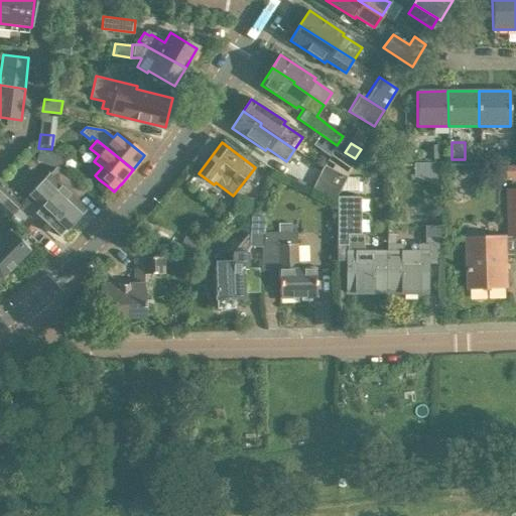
[(423,145),(423,159),(437,159),(438,145),(423,145)]
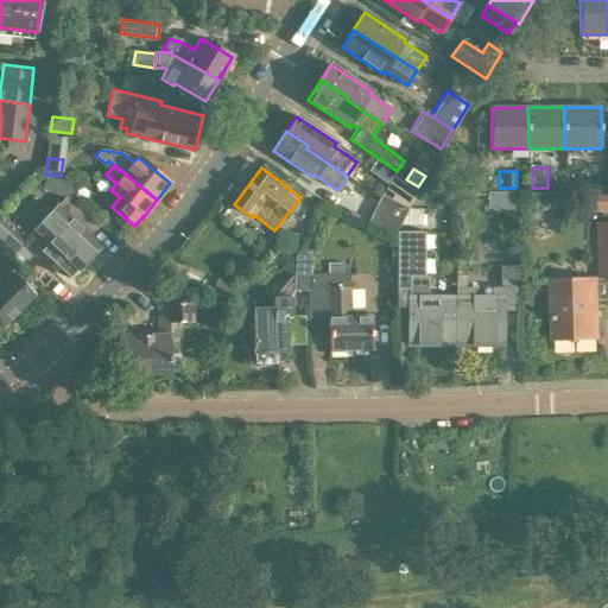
[(396,172),(380,194),(406,208),(418,187),(406,179),(396,172)]
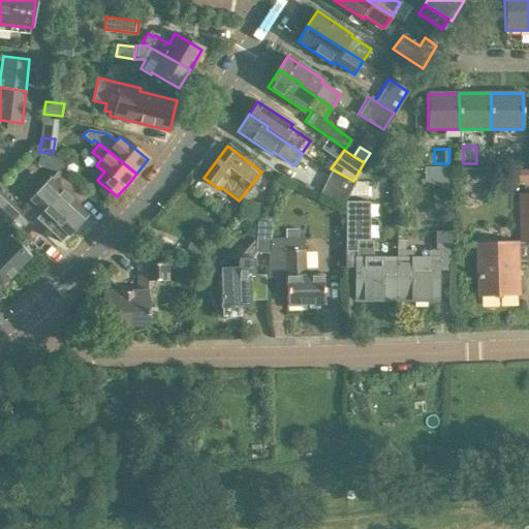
[(36,164),(57,172),(61,160),(40,153),(36,164)]
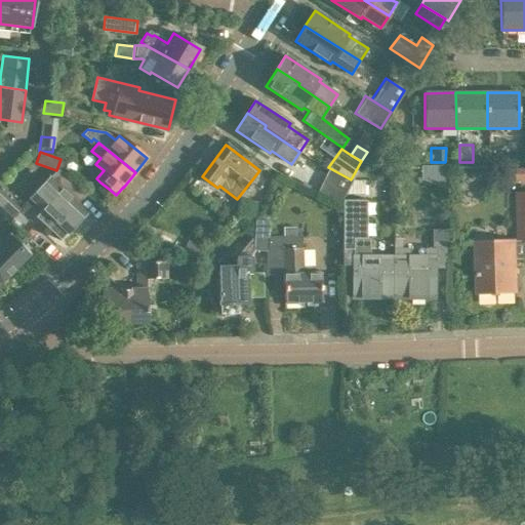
[(351,179),(328,167),(315,192),(337,203),(342,194),(351,179)]
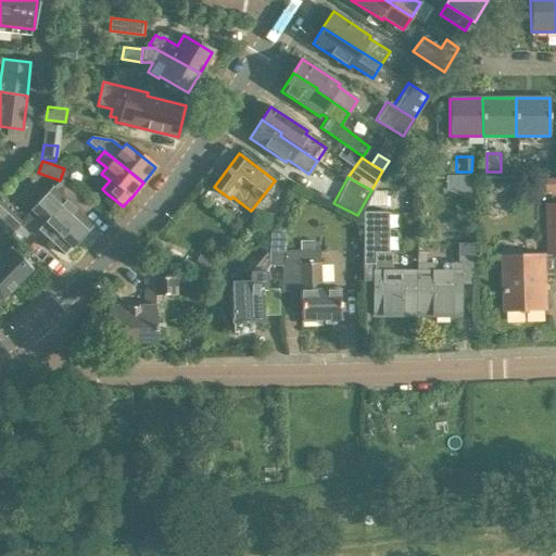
[(60,180),(32,210),(71,247),(90,226),(81,217),(91,205),(60,180)]
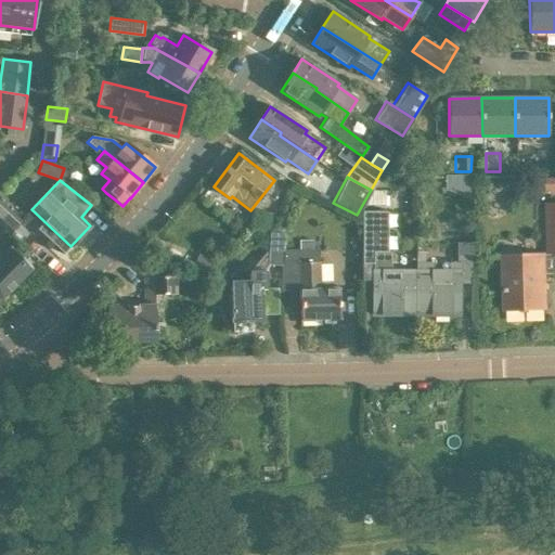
[(371,190),(362,205),(382,205),(382,190),(371,190)]
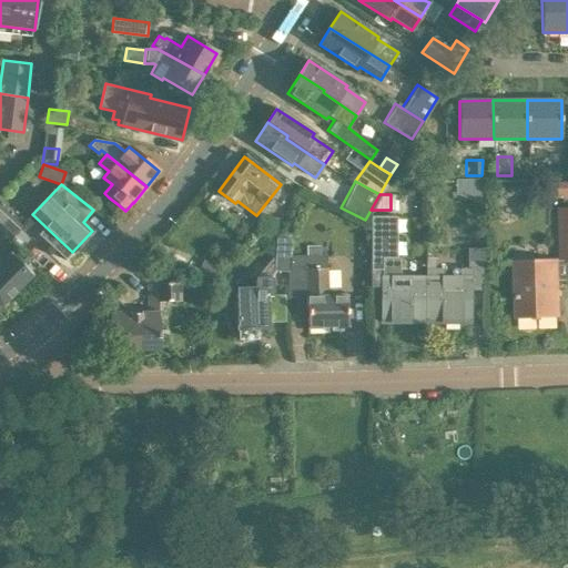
[(102,204),(111,212),(118,204),(109,198),(102,204)]
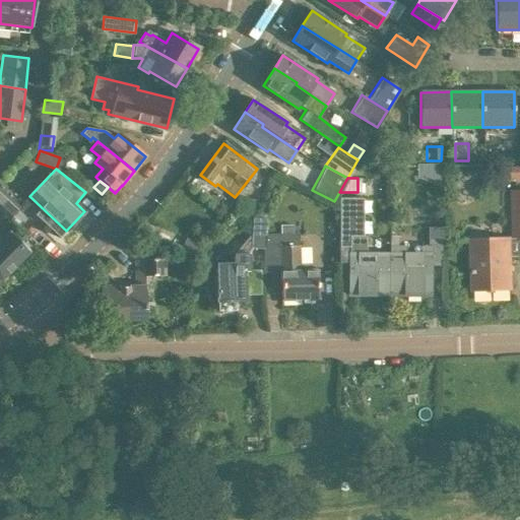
[(0,209),(9,218),(19,208),(0,190),(0,209)]
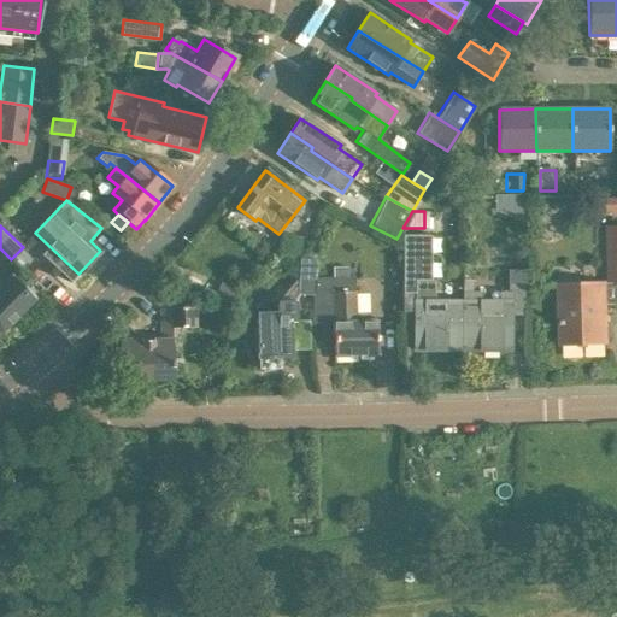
[(611,283),(558,286),(560,345),(606,344),(604,305),(616,304),(616,305),(616,225),(609,227),(611,283)]
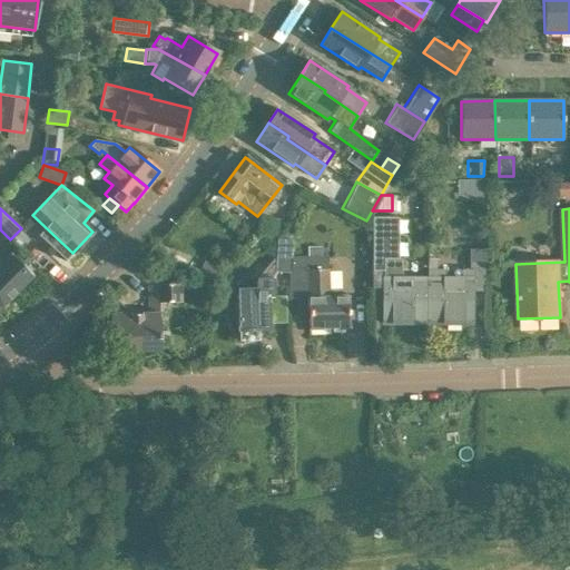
[(259,233),(275,235),(279,235),(281,220),(261,218),(259,233)]
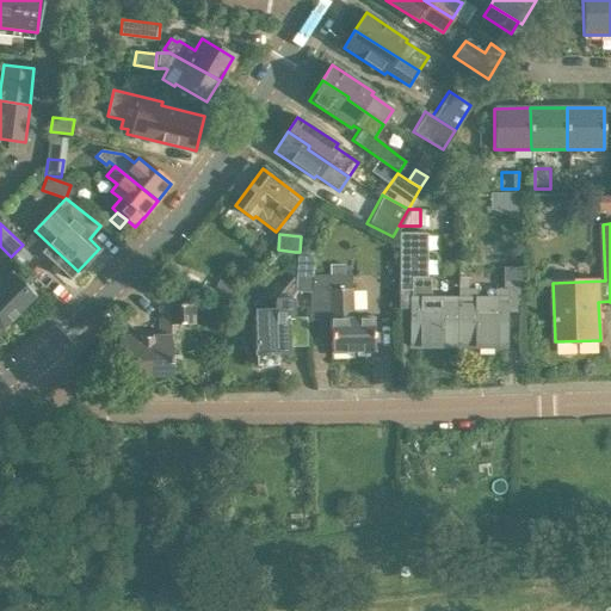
[(399,235),(399,308),(411,308),(409,346),(457,346),(458,298),(430,298),(431,281),(425,281),(425,235),(399,235)]
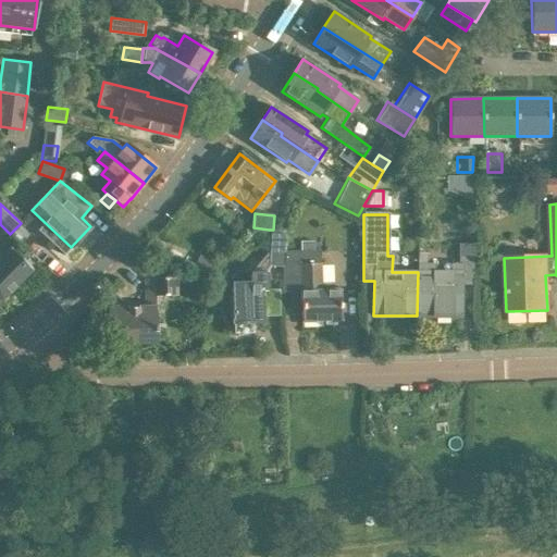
[(250,282),(231,283),(232,323),(233,323),(233,333),(251,333),(251,322),(252,322),(252,321),(262,321),(262,300),(268,300),(267,272),(270,267),(282,267),(283,250),(284,230),(271,230),(270,258),(264,258),(250,273),(250,282)]
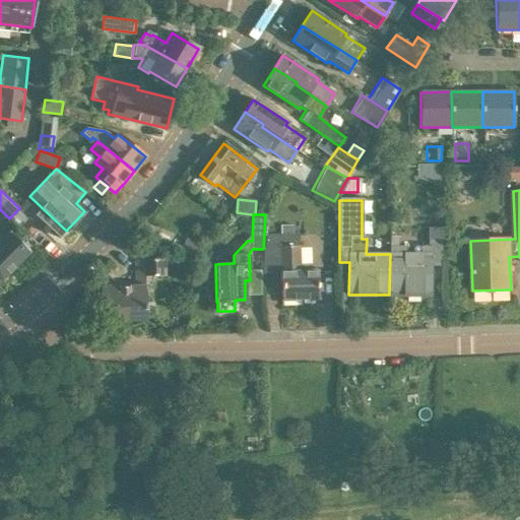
[(390,254),(389,295),(430,296),(431,266),(441,266),(441,230),(430,230),(430,248),(421,248),(421,254),(405,254),(405,248),(390,248),(390,254)]
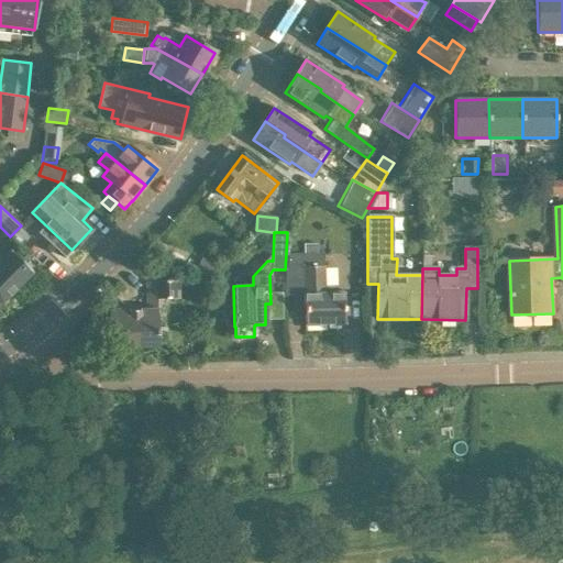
[(0,260),(0,304),(31,273),(10,251),(0,260)]
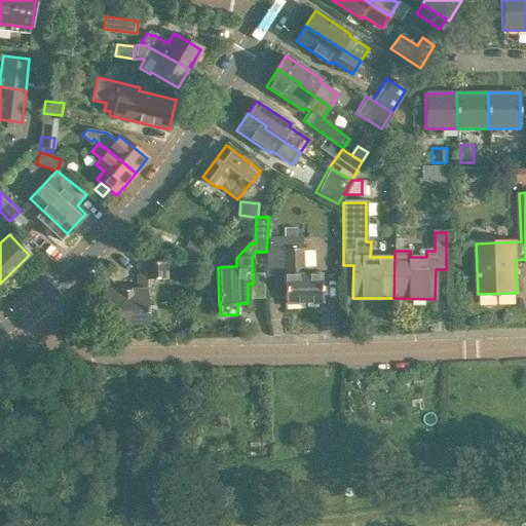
[(266,252),(265,275),(284,275),(285,303),(322,303),(321,274),(303,275),(302,249),(302,236),(267,236),(266,252)]
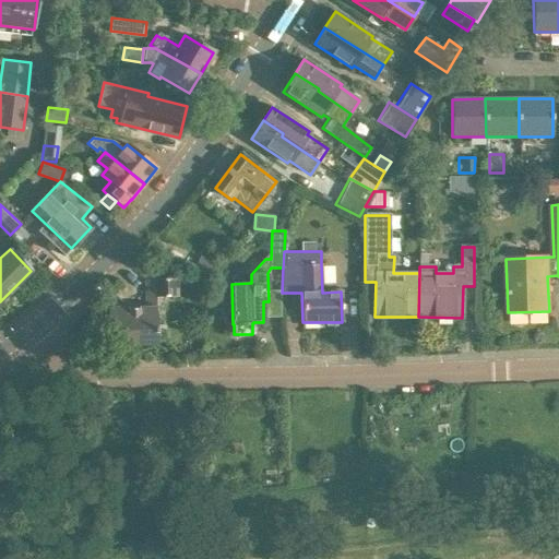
[(145,309),(106,309),(107,344),(155,343),(155,314),(161,314),(161,298),(175,298),(175,278),(145,280),(145,309)]
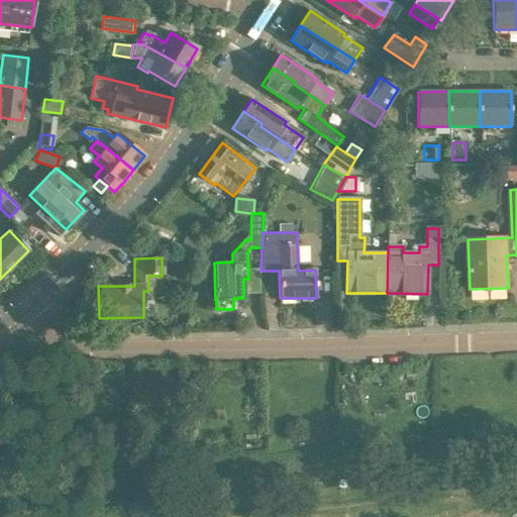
[(182,280),(193,282),(197,265),(186,263),(182,280)]
